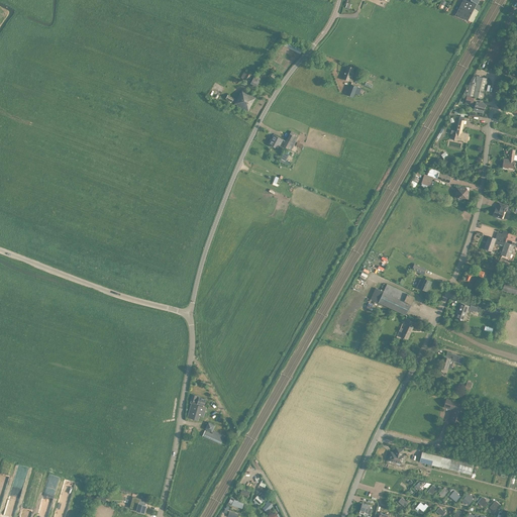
[(478,11),(474,8),(478,0),(461,0),(454,15),(468,20),(472,22),(478,11)]
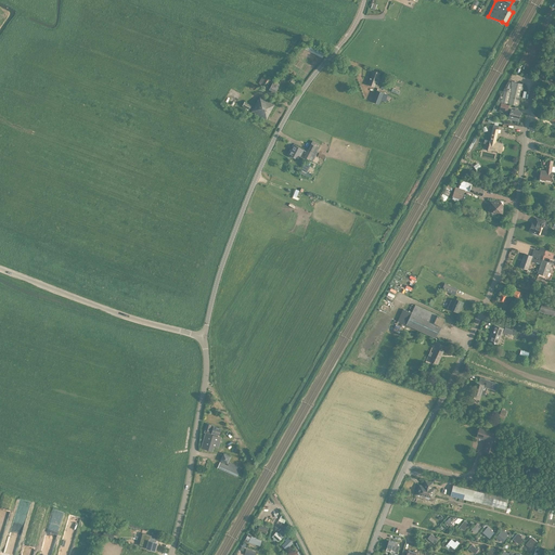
[(373,71),(368,84),(374,87),(374,84),(376,85),(379,76),(378,75),(378,73),(373,71)]
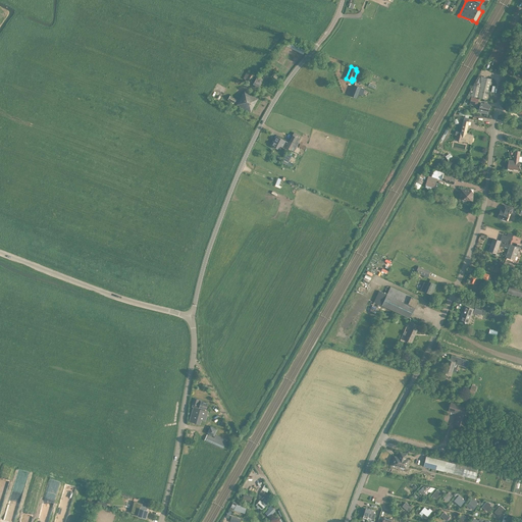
[(249,83),(253,75),(246,70),(242,79),(249,83)]
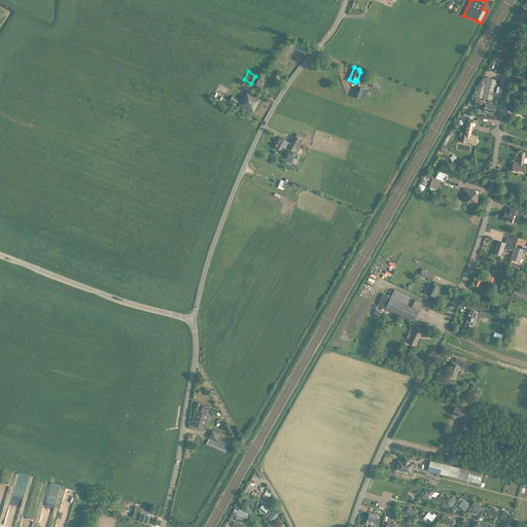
[(260,88),(266,78),(259,75),(254,84),(260,88)]
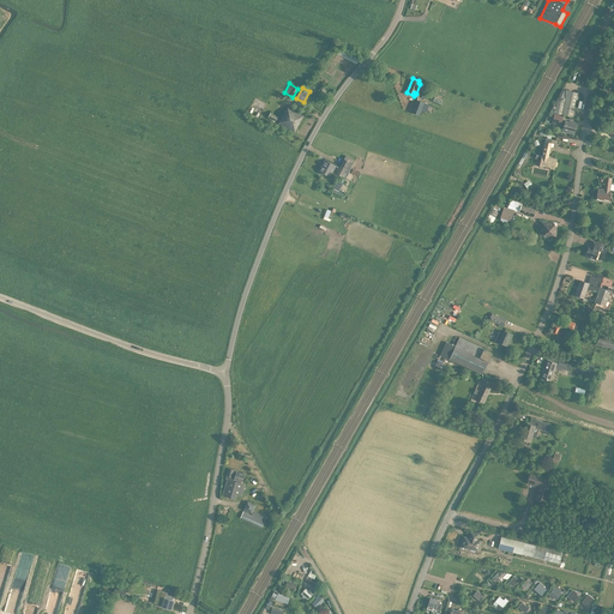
[(555,100),(549,112),(552,112),(573,116),(578,92),(566,90),(564,102),(557,100),(555,100)]
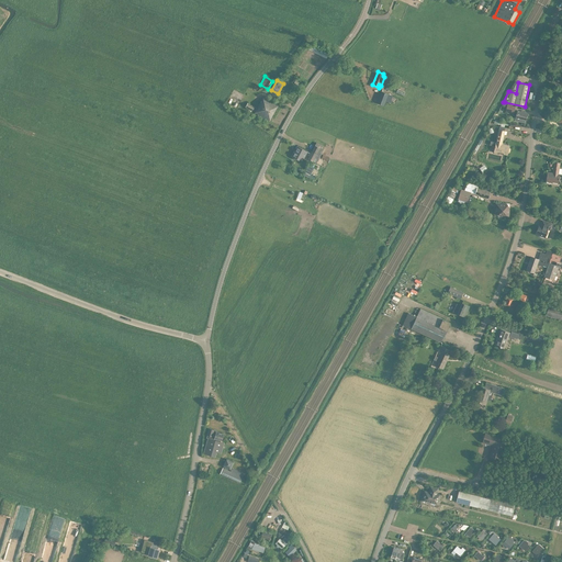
[(381,91),(377,103),(383,105),(384,101),(390,102),(393,96),(381,91)]
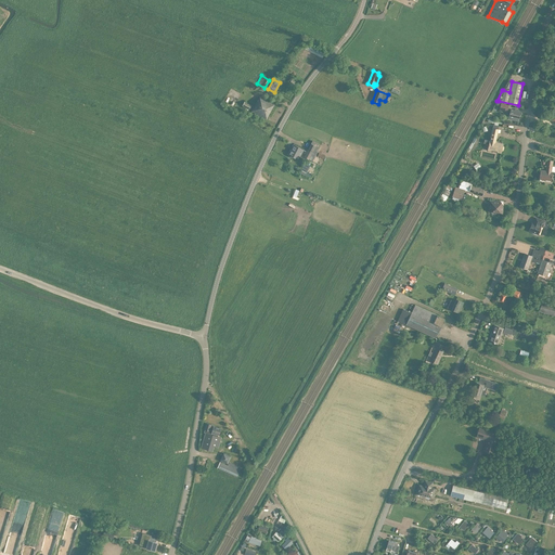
[(249,107),(248,110),(252,111),(266,119),(274,104),(260,97),(258,100),(257,100),(254,106),(250,105),(249,107)]
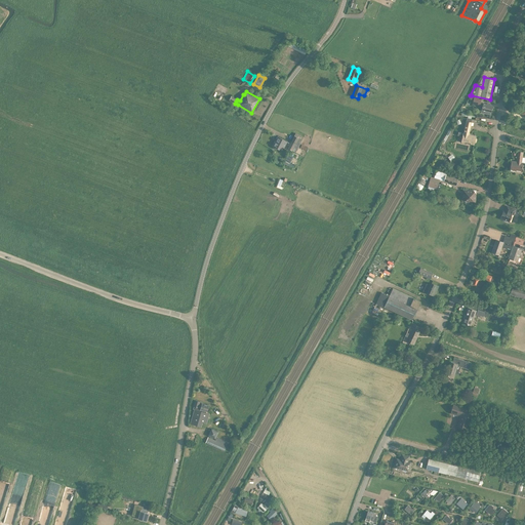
[(473,97),(472,104),(479,106),(482,107),(481,110),(480,112),(489,114),(489,112),(490,112),(492,105),(482,103),(480,103),(481,98),(473,97)]
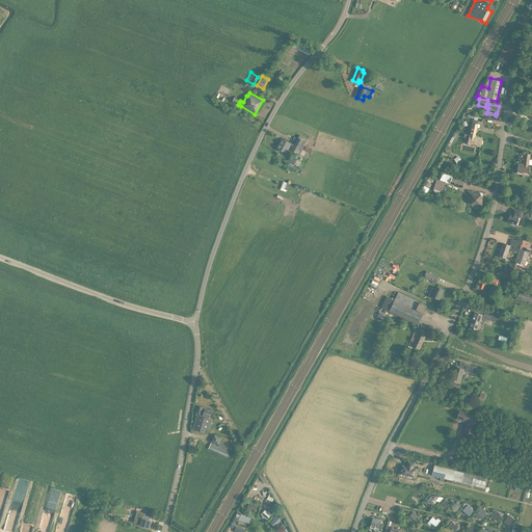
[(464,134),(463,137),(468,138),(467,143),(480,147),(480,144),(481,144),(482,143),(482,140),(482,139),(481,139),(482,137),(475,135),(477,126),(477,124),(478,121),(473,120),(472,122),(471,125),(469,135),(464,134)]
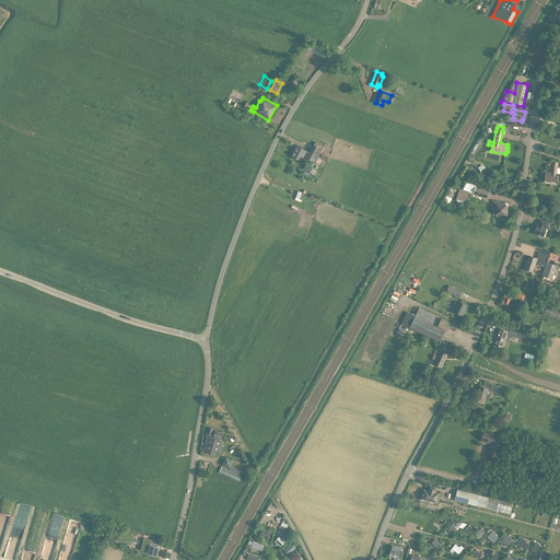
[(313,144),(306,158),(315,162),(323,147),(315,142),(313,144)]
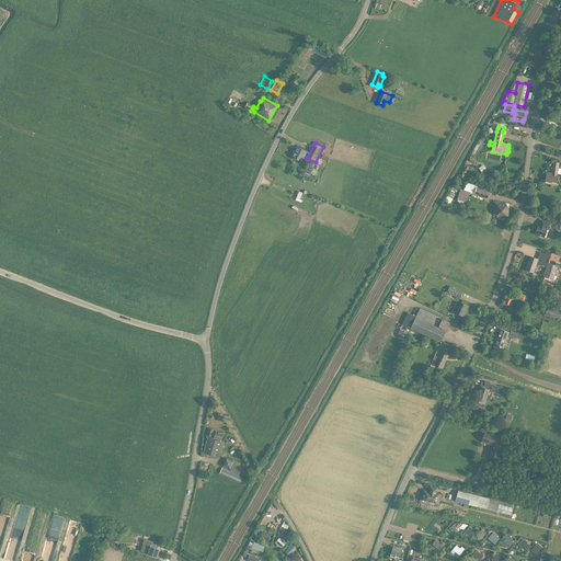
[(296,146),(290,156),(297,159),(300,155),(304,156),(307,151),(302,149),(296,146)]
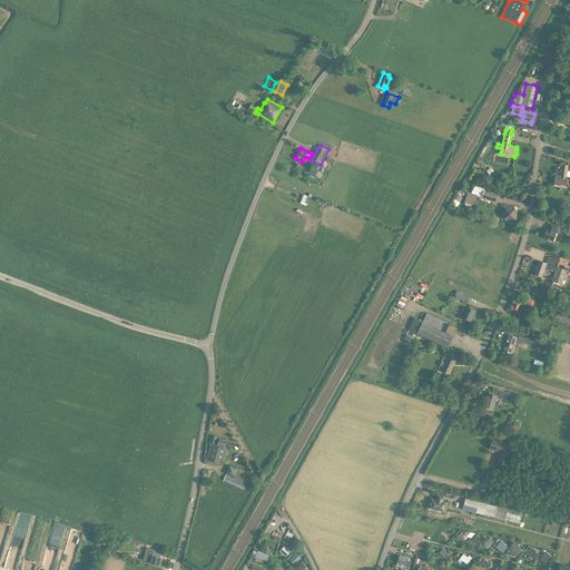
[(559,185),(566,186),(567,176),(566,176),(568,165),(561,164),(560,175),(554,174),(553,185),(554,185),(559,185)]
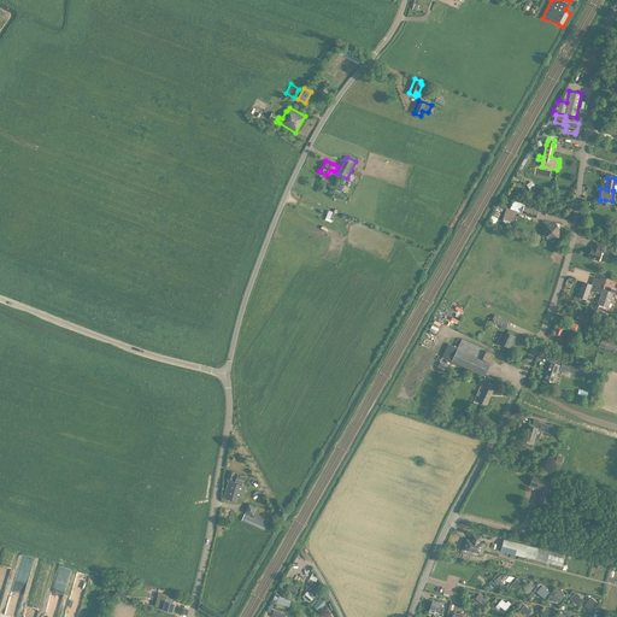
[(510,207),(521,211),(523,204),(512,200),(510,207)]
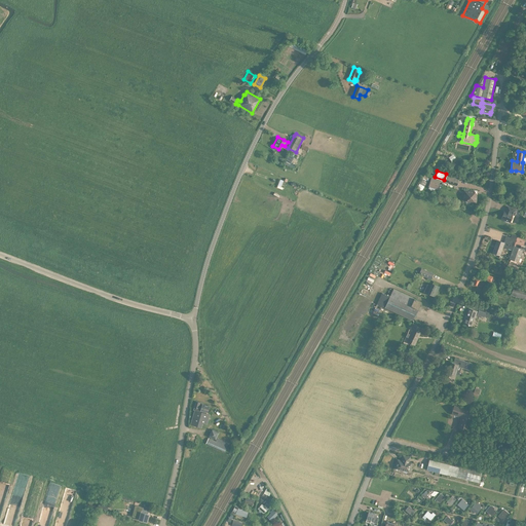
[(423,187),(429,177),(424,174),(418,184),(423,187)]
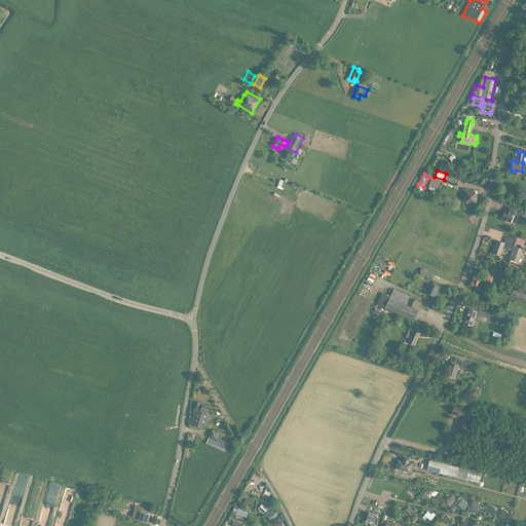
[(446,176),(444,181),(456,185),(458,179),(446,176)]
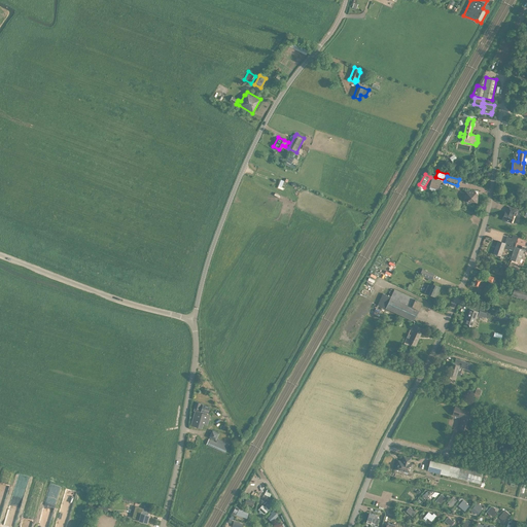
[(431,178),(429,186),(437,189),(441,180),(431,178)]
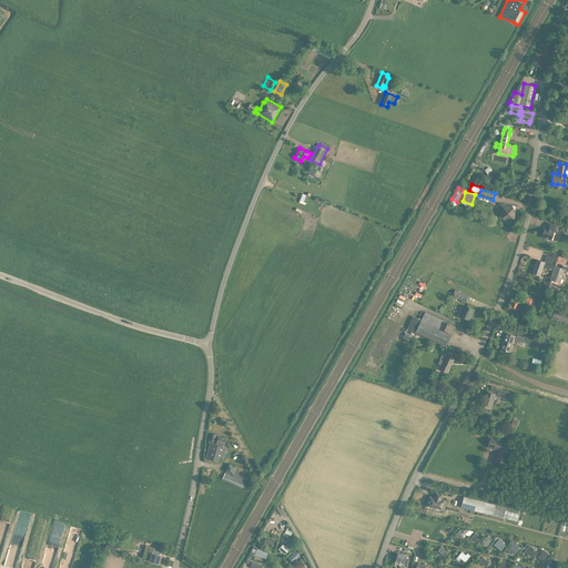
[(514,220),(515,205),(500,205),(503,208),(503,216),(511,217),(514,220)]
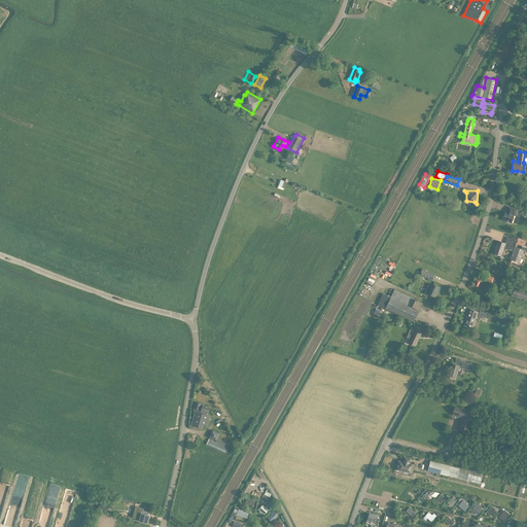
[(505,221),(510,222),(511,221),(511,222),(514,214),(515,215),(517,209),(507,206),(506,212),(504,211),(502,219),(506,220),(505,221)]
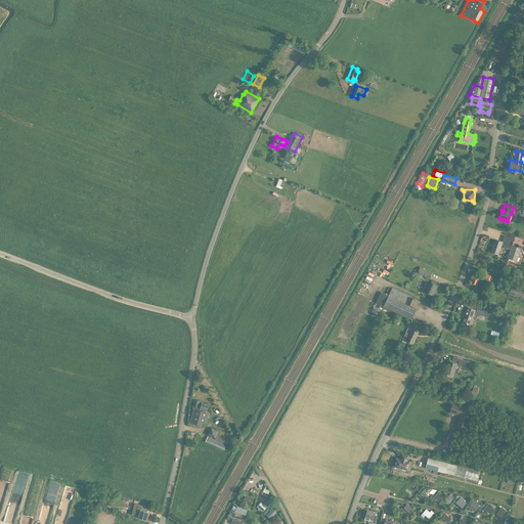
[(494,238),(490,252),(497,254),(500,246),(510,249),(511,245),(509,244),(510,241),(513,242),(514,237),(513,237),(514,235),(509,233),(508,235),(507,239),(503,238),(501,242),(494,238)]
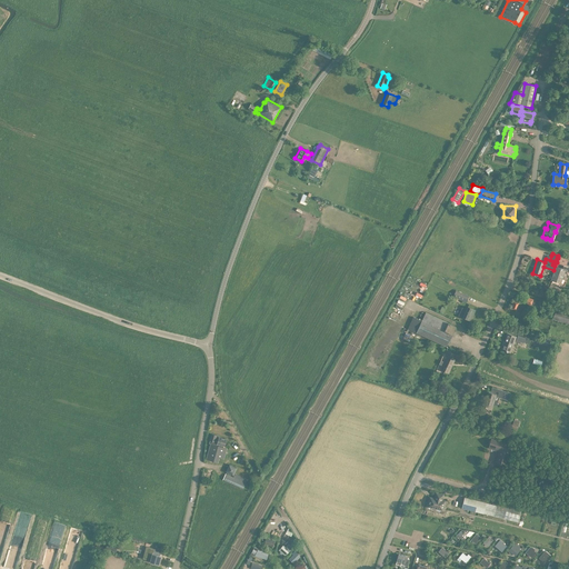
[(553,270),(550,280),(560,283),(566,269),(566,267),(561,265),(560,267),(555,266),(553,270)]
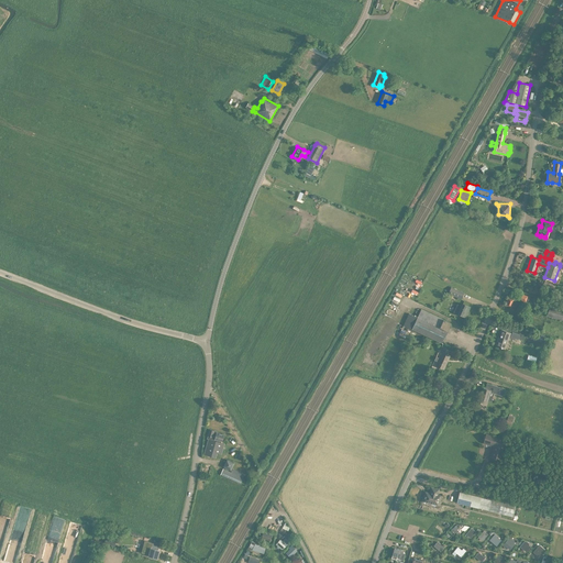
[(451,287),(448,294),(461,299),(463,293),(451,287)]
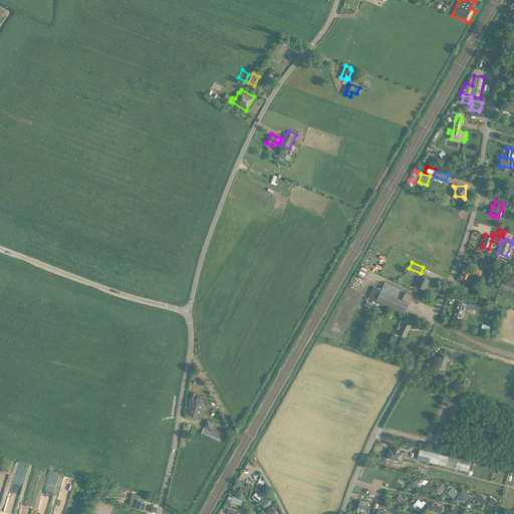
[(474,267),(471,274),(473,274),(472,276),(478,279),(481,269),(474,267)]
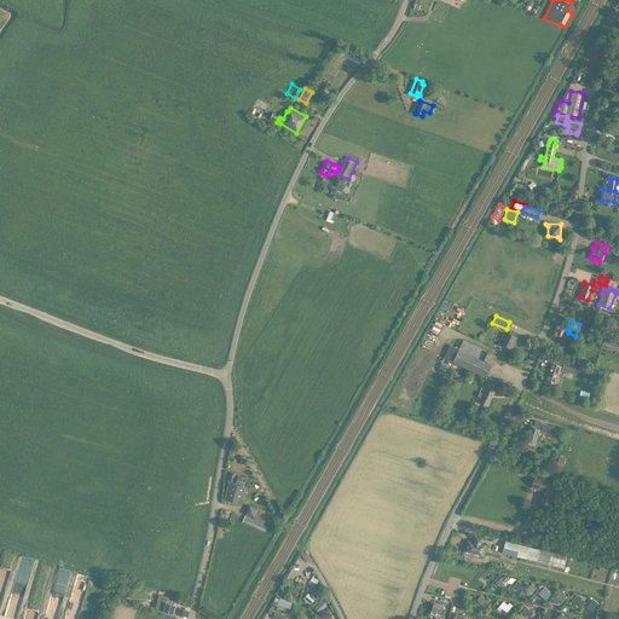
[(566,340),(568,333),(570,330),(567,330),(565,329),(566,325),(560,323),(555,335),(566,340)]
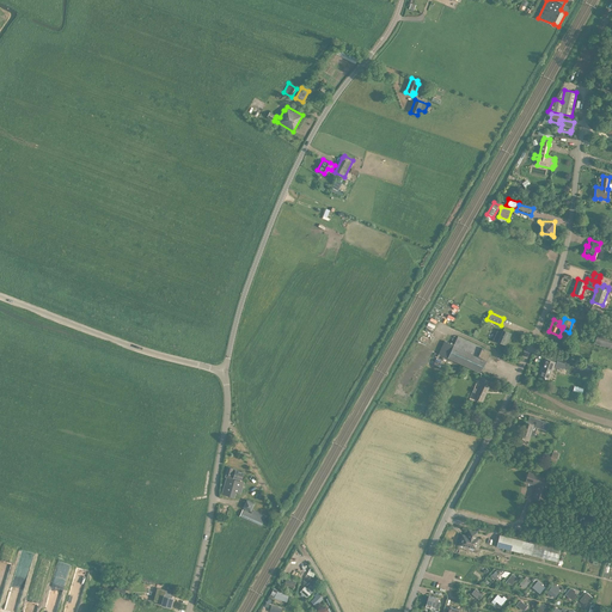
[(493,338),(506,344),(510,334),(502,330),(501,332),(497,330),(493,338)]
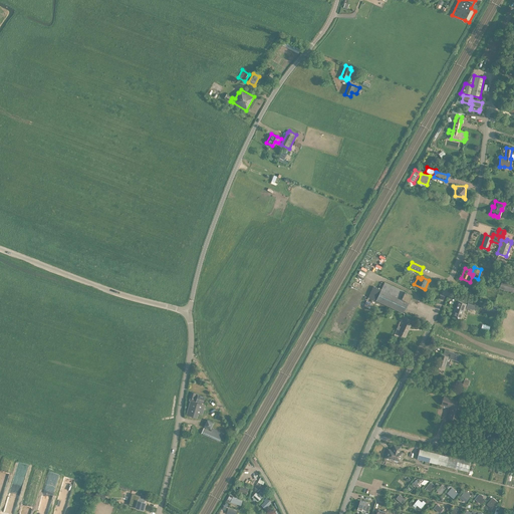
[(499,288),(513,292),(513,282),(501,279),(499,288)]
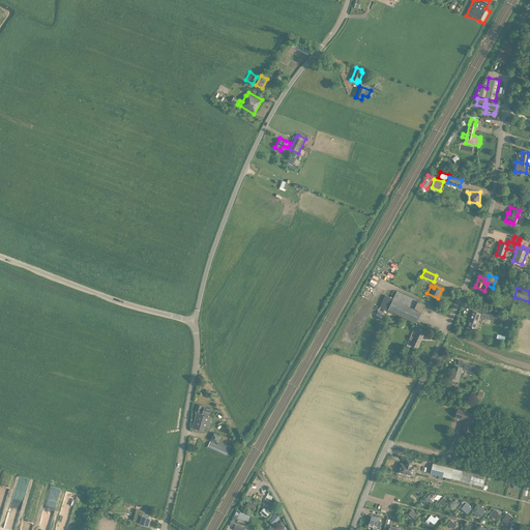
[(379,306),(380,306),(387,310),(415,323),(424,303),(395,290),(392,298),(384,295),(379,306)]
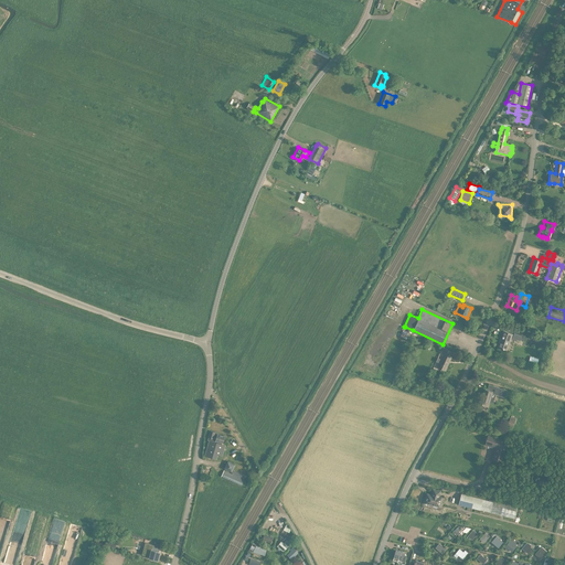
[(514,329),(513,333),(512,338),(519,340),(519,339),(523,340),(525,333),(514,329)]
